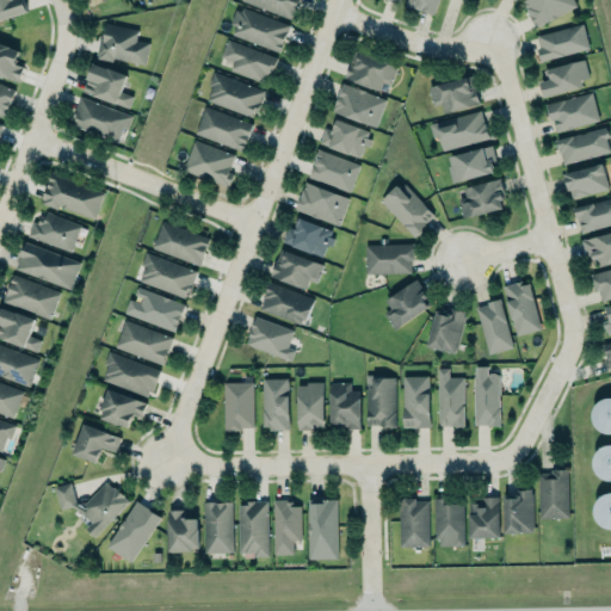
[(0,0),(23,0),(26,11),(0,19),(0,0)]
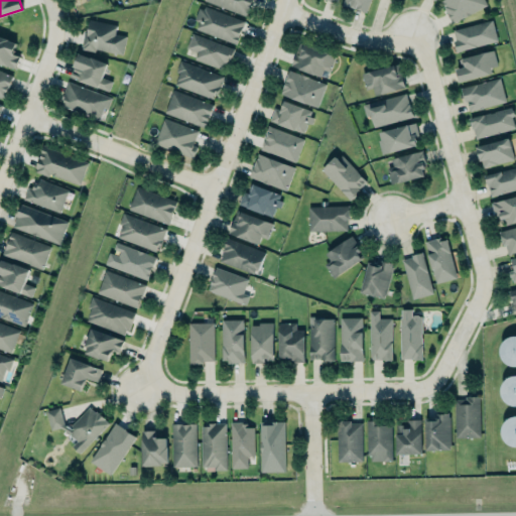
[(366,12),(370,0),(343,0),(342,5),(350,8),(351,7),(366,12)]
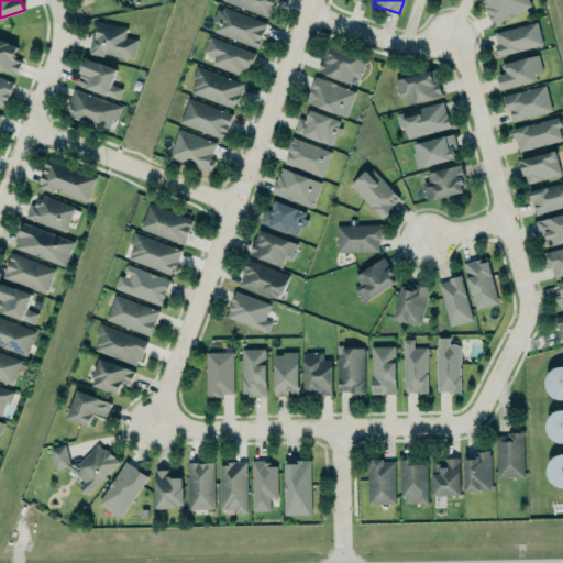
[(481,0),(528,0),(531,4),(493,24),(481,0)]
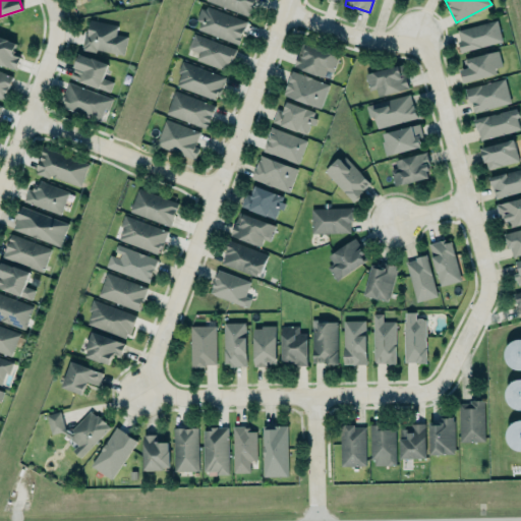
[(246,21),(204,5),(194,29),(237,45),(246,21)]
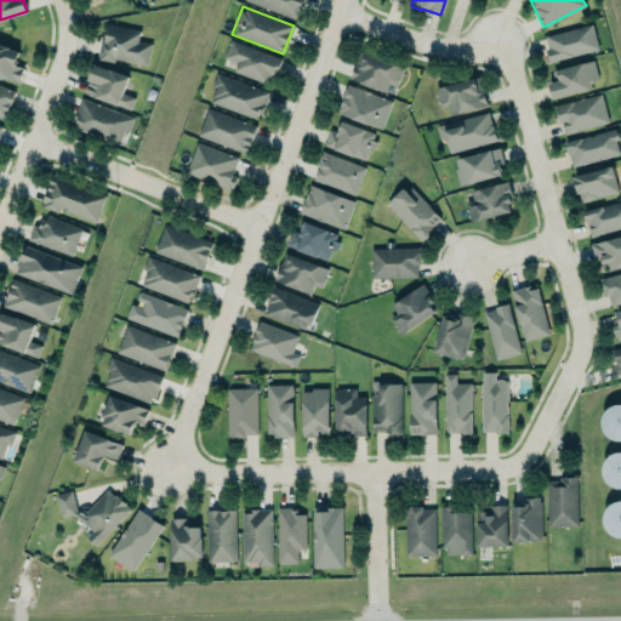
[(106,22),(104,30),(106,30),(104,39),(101,38),(97,55),(98,56),(98,58),(114,62),(115,60),(148,67),(153,43),(140,39),(142,29),(106,22)]
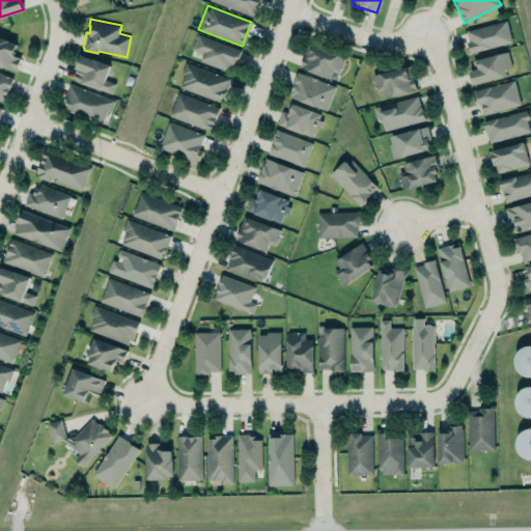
[(466,29),(506,19),(511,40),(470,52),(467,42),(469,40),(466,29)]
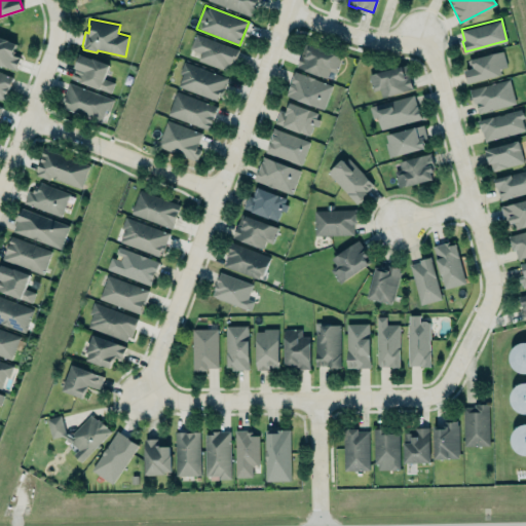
[(200,52),(197,62),(229,72),(237,48),(194,34),(189,49),(200,52)]
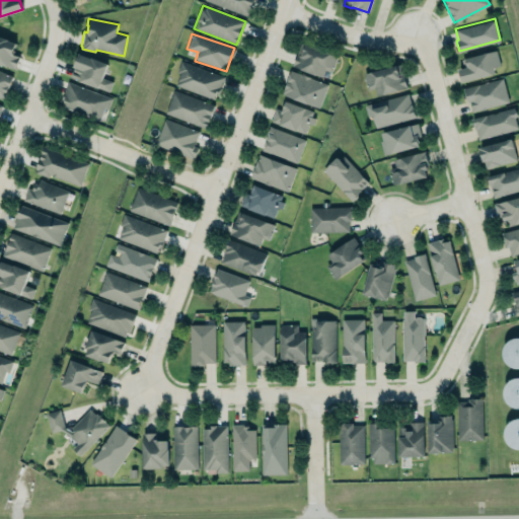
[(0,36),(7,40),(7,41),(15,43),(14,48),(15,49),(13,55),(19,56),(15,69),(0,64),(0,36)]
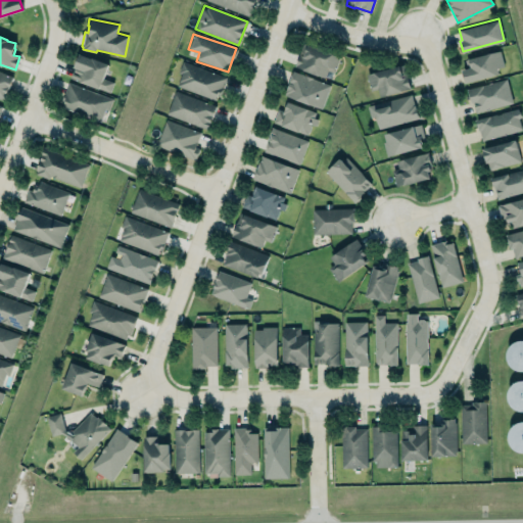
[(307,45),(304,55),(299,53),(295,65),(303,68),(303,69),(325,78),(328,69),(334,73),(340,56),(307,45)]
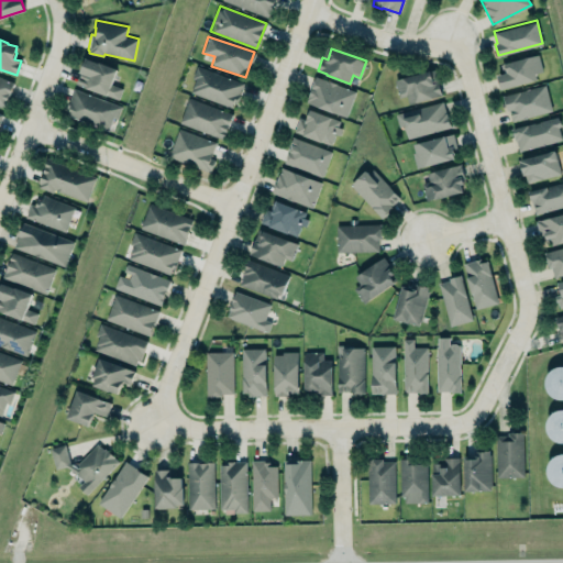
[(499,88),(543,77),(538,54),(501,63),(504,73),(497,75),(499,88)]
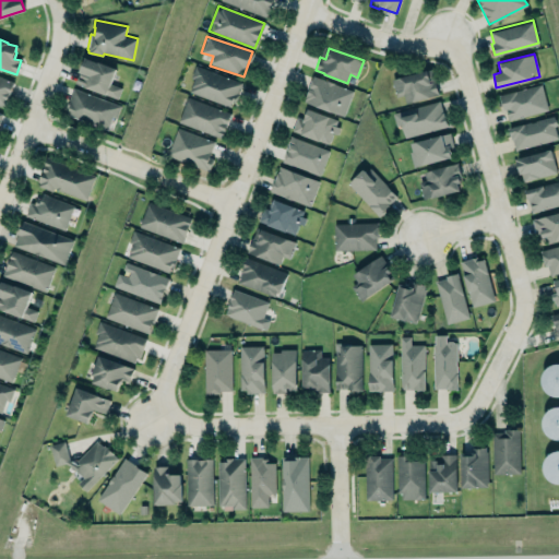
[(118,98),(121,87),(111,83),(117,69),(97,61),(97,62),(84,57),(79,72),(81,73),(78,81),(86,84),(85,86),(118,98)]
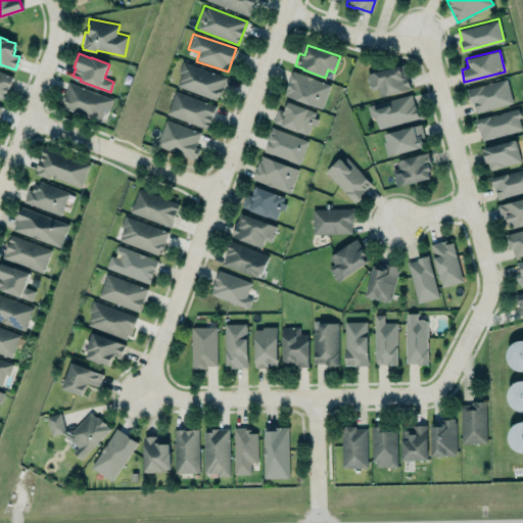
[(226,76),(182,62),(175,86),(218,100),(226,76)]
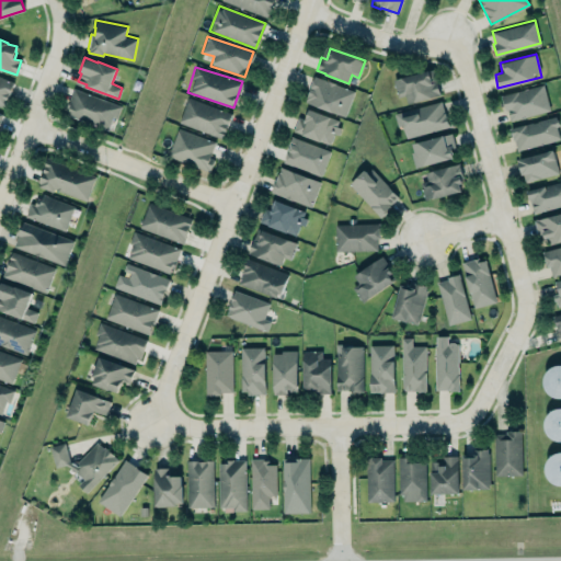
[(393,80),(428,70),(432,82),(437,81),(441,94),(408,103),(405,94),(398,96),(393,80)]
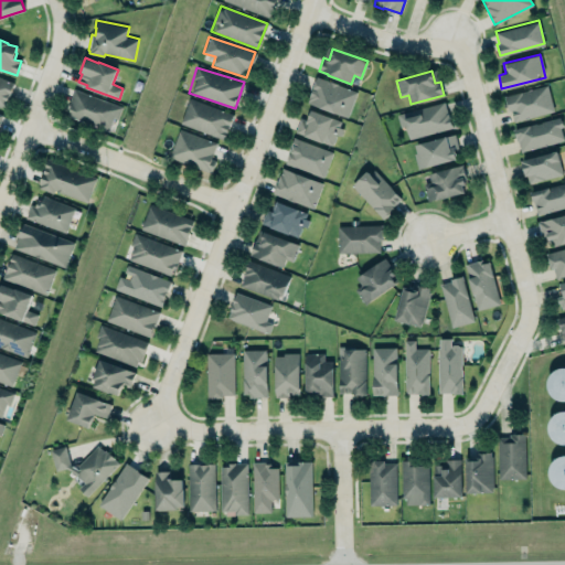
[(0,77),(0,106),(4,108),(13,83),(0,77)]
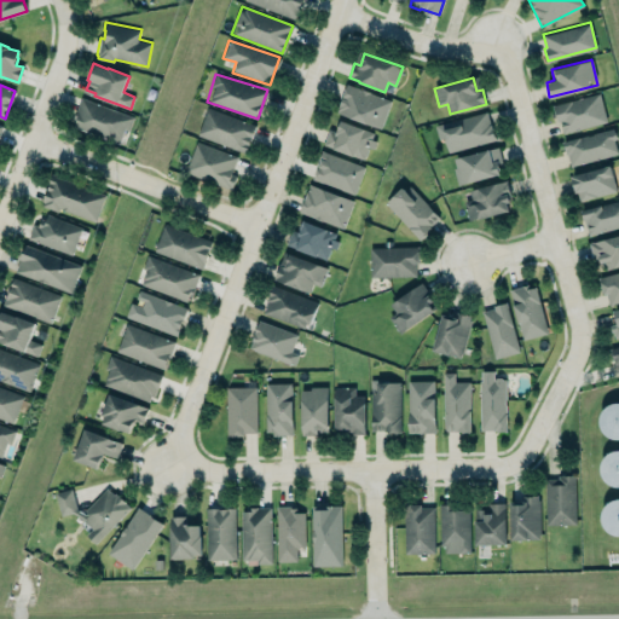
[(381,128),(389,98),(345,85),(336,114),(381,128)]
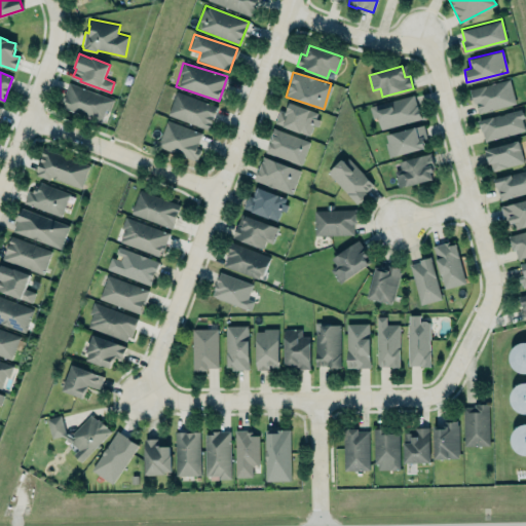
[(475,112),(515,105),(511,80),(471,87),(475,112)]
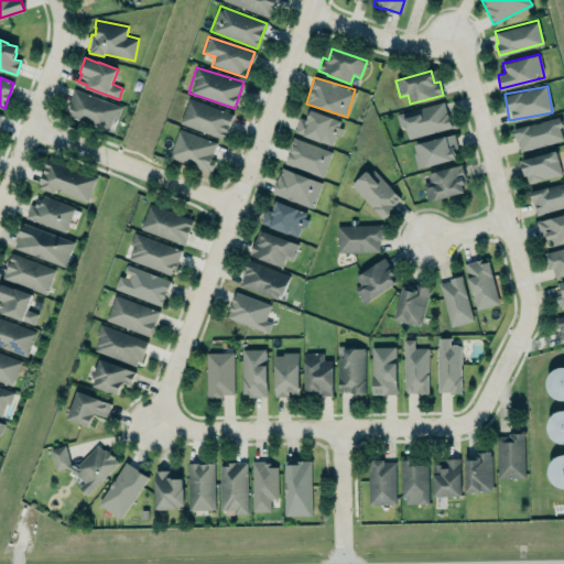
[(109,131),(114,118),(118,120),(122,106),(74,88),(68,105),(71,106),(67,116),(109,131)]
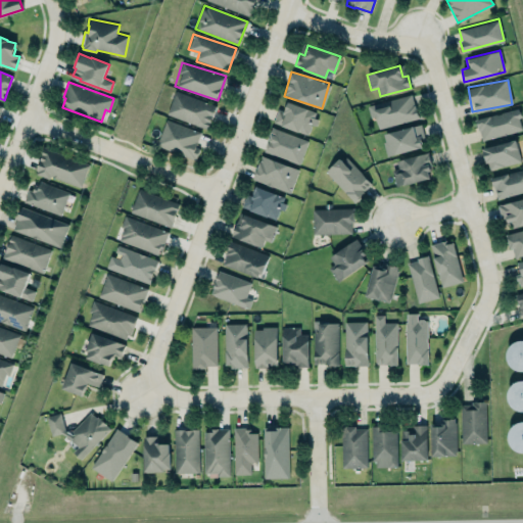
[(215,103),(173,92),(167,116),(208,127),(215,103)]
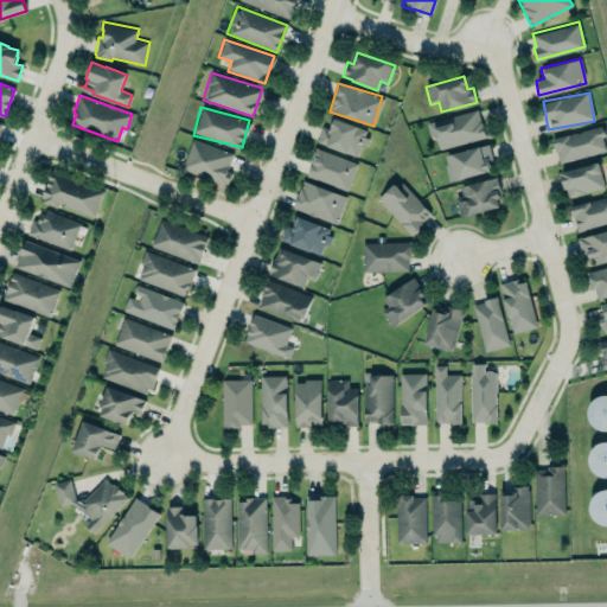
[(426,122),(429,138),(435,135),(439,148),(485,138),(478,109),(426,122)]
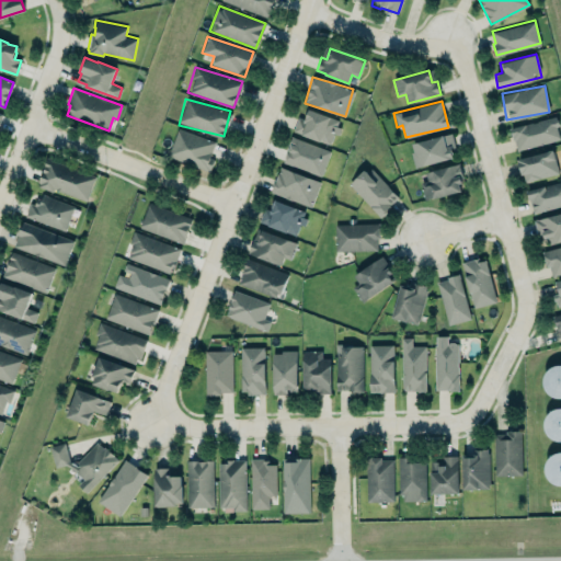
[(309,109),(340,119),(338,126),(342,127),(339,135),(333,133),(330,144),(294,130),(298,117),(305,119),(309,109)]
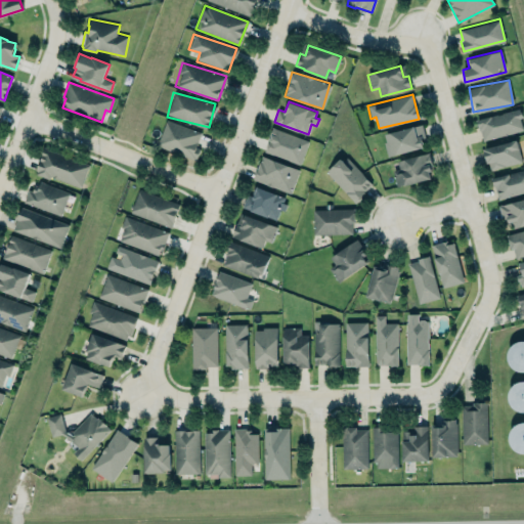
[(518,108),(521,112),(521,114),(522,117),(520,118),(523,129),(482,140),(479,131),(475,120),(496,114),(497,115),(501,114),(501,113),(518,108)]
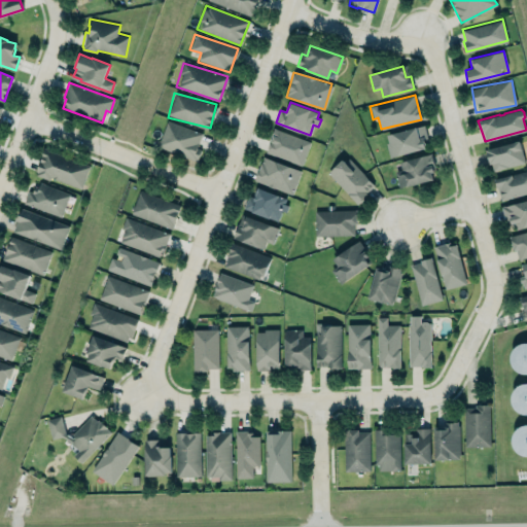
[(168,119),(203,133),(197,148),(201,149),(197,161),(157,146),(168,119)]
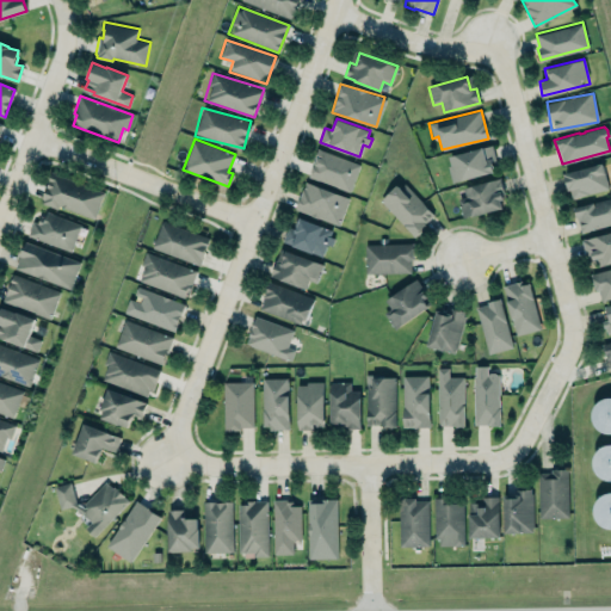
[(449,156),(451,165),(448,166),(452,183),(494,172),(492,160),(495,160),(492,146),(449,156)]
